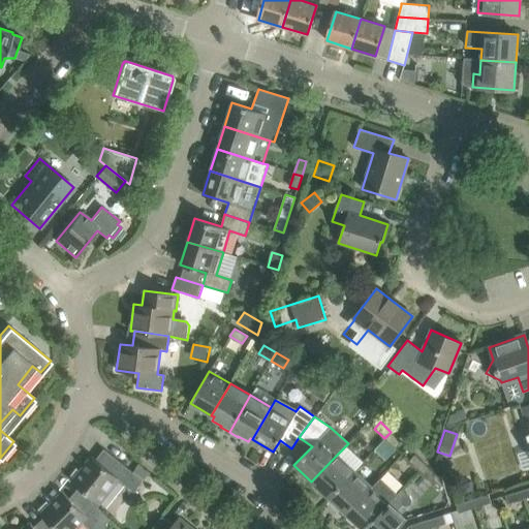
[(391,432),(384,438),(395,448),(401,441),(391,432)]
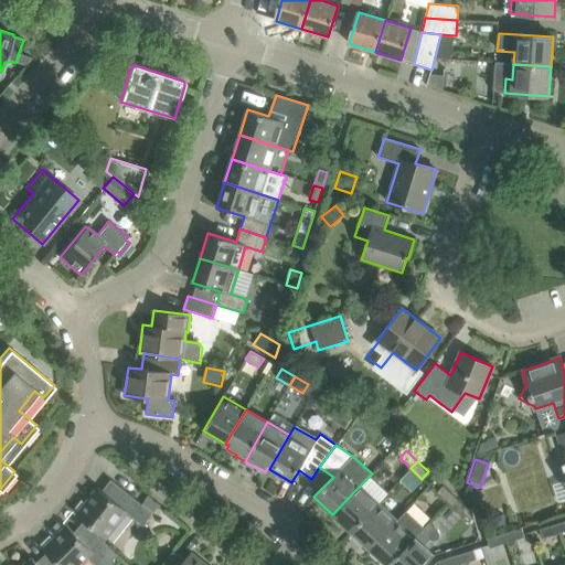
[(75,514),(84,521),(105,539),(126,512),(142,525),(152,513),(110,480),(102,491),(97,488),(75,514)]
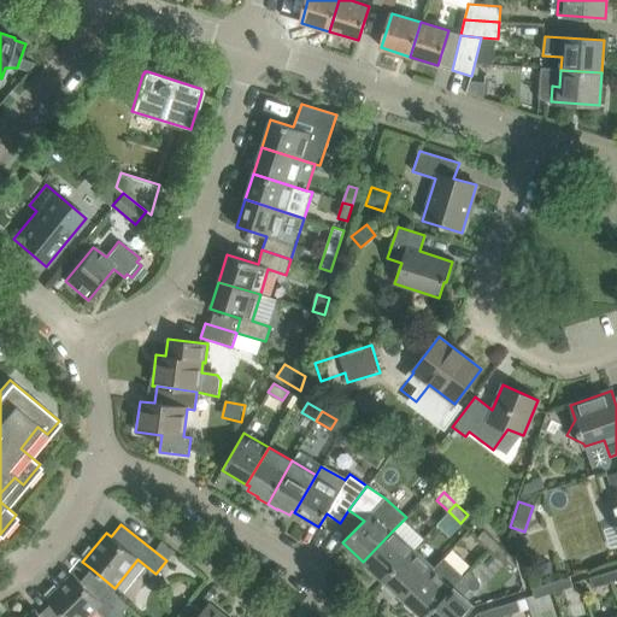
[(488,548),(495,541),(485,529),(476,538),(488,548)]
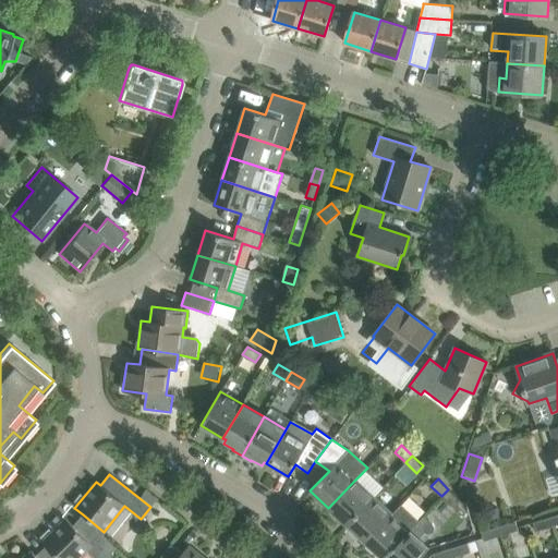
[(328,508),(347,525),(374,497),(355,480),(328,508)]
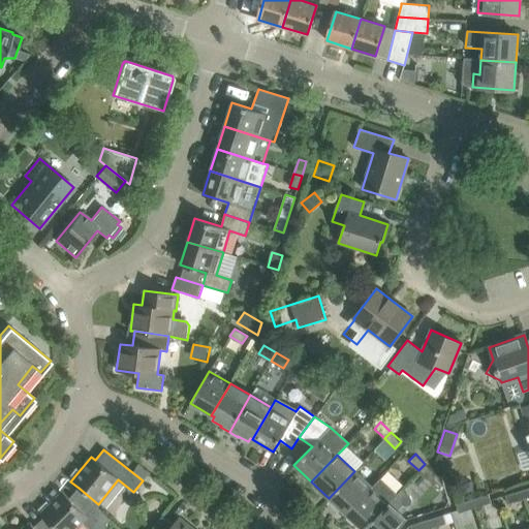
[(443,481),(425,464),(418,470),(442,493),(445,490),(443,481)]
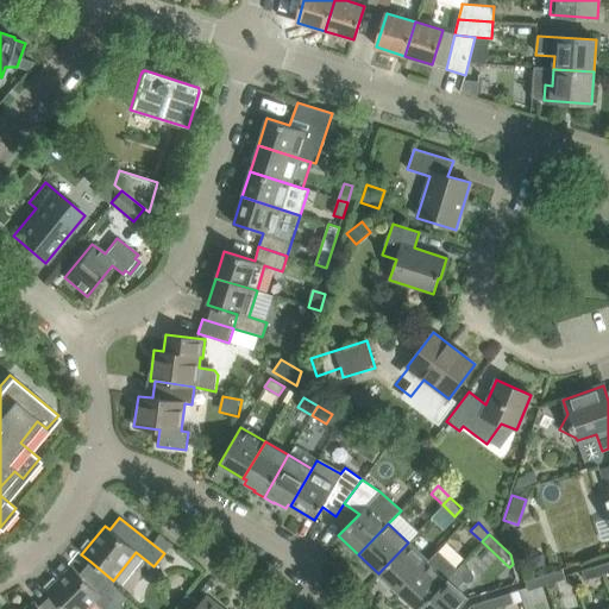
[(378,573),(399,592),(428,560),(408,542),(378,573)]
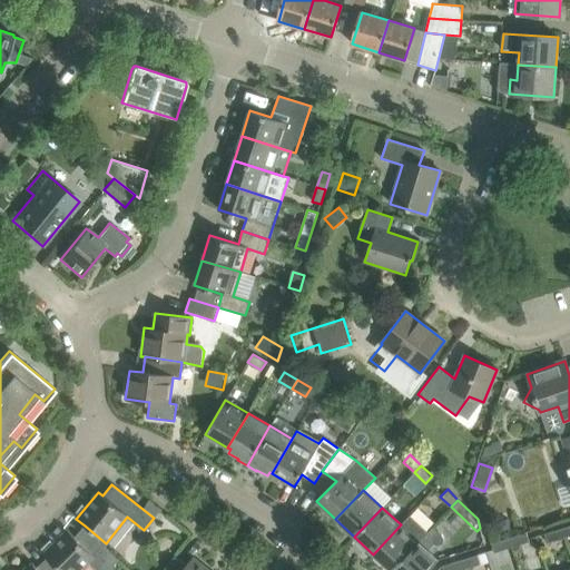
[(373,554),(390,569),(392,569),(419,542),(428,532),(409,516),(401,524),(373,554)]
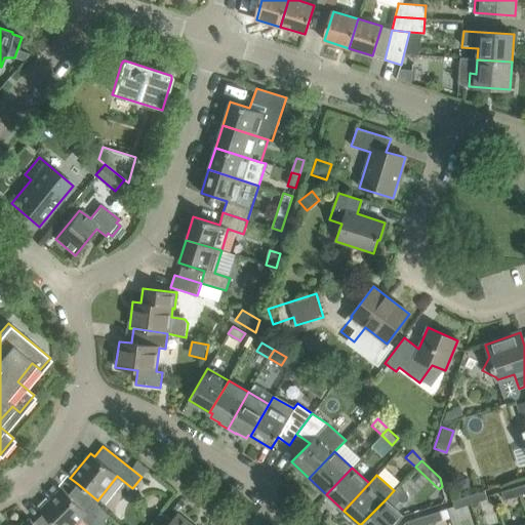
[(39,510),(43,514),(53,524),(75,524),(76,524),(82,518),(88,524),(98,524),(109,516),(95,502),(97,500),(78,484),(69,494),(62,487),(39,510)]
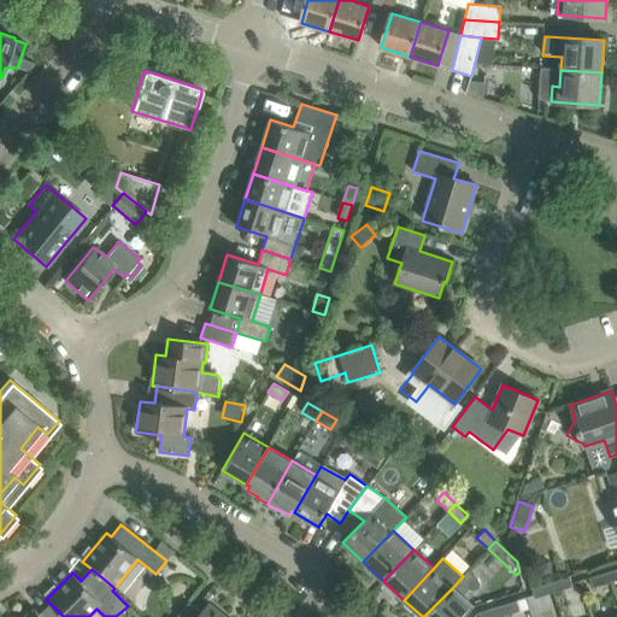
[(453,587),(424,616),(464,616),(475,606),(463,595),(469,589),(471,591),(472,592),(475,592),(476,592),(477,591),(479,591),(479,589),(480,588),(480,587),(481,587),(481,586),(481,585),(480,583),(479,582),(468,571),(463,576),(453,587)]
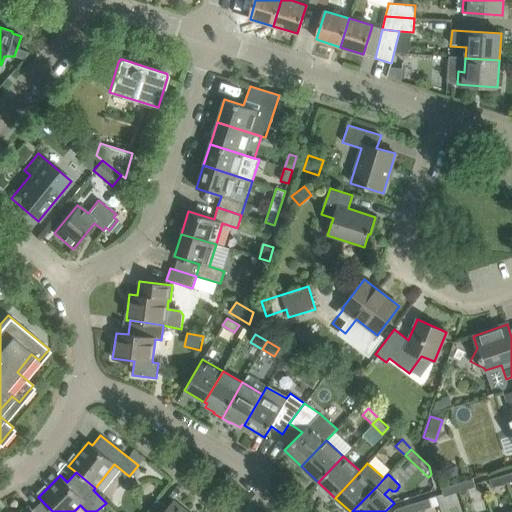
[(507,483),(504,474),(488,479),(491,488),(507,483)]
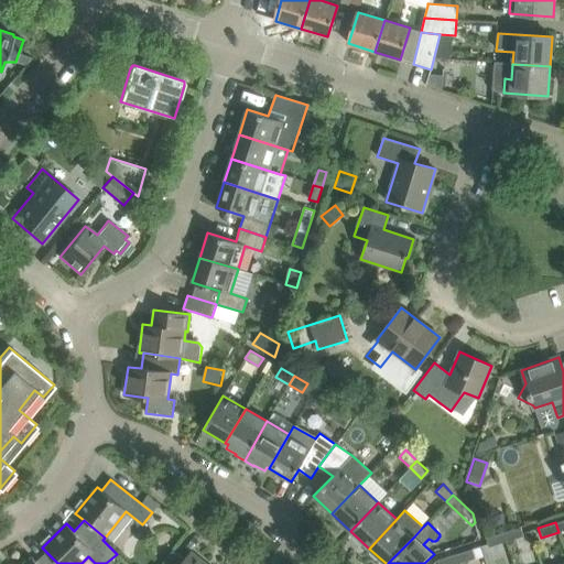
[(520,527),(503,532),(507,545),(524,540),(520,527)]
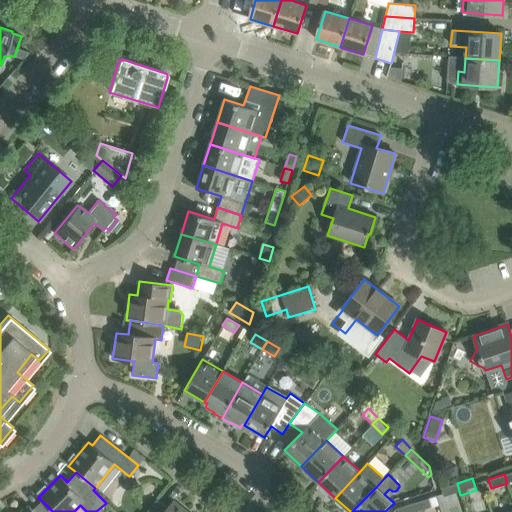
[(460,495),(457,483),(441,488),(445,500),(460,495)]
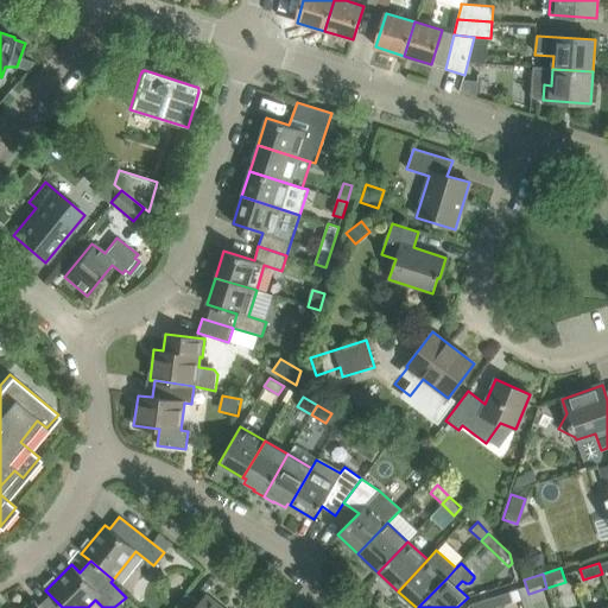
[(508,591),(491,597),(493,607),(512,602),(508,591)]
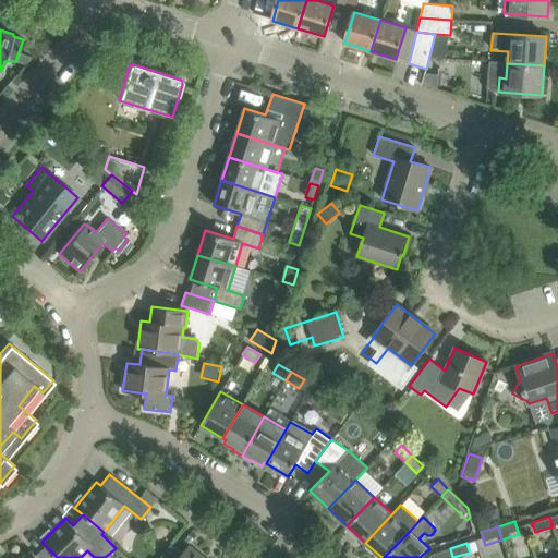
[(170,544),(159,557),(204,557),(189,545),(182,554),(170,544)]
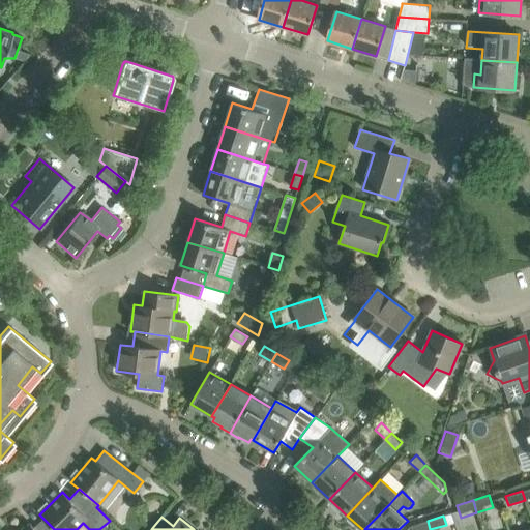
[(54,529),(43,519),(33,528),(30,523),(20,529),(54,529)]
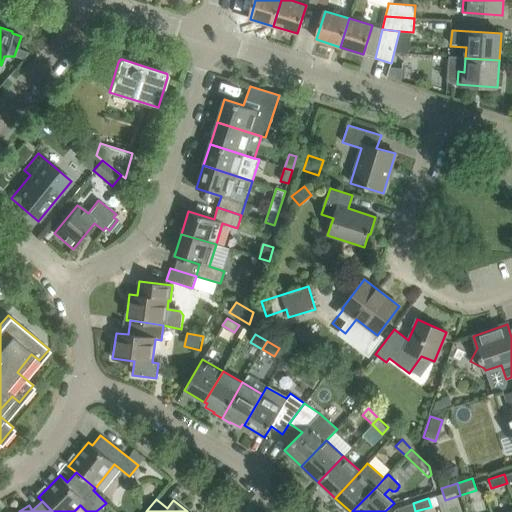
[(413,503),(397,508),(397,511),(414,511),(415,511),(413,503)]
